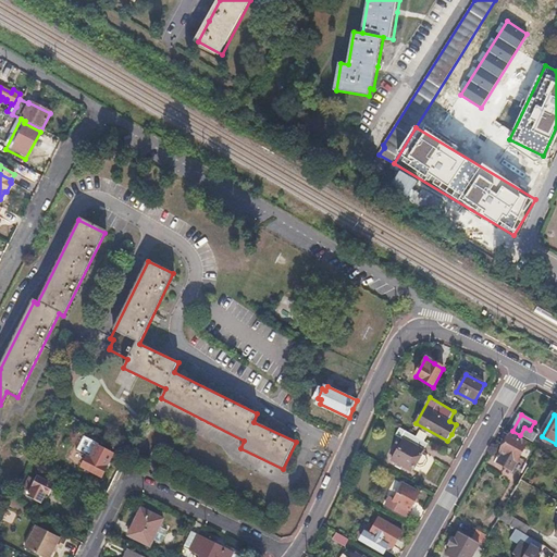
[(530,430),(524,428),(520,435),(533,443),(537,434),(530,430)]
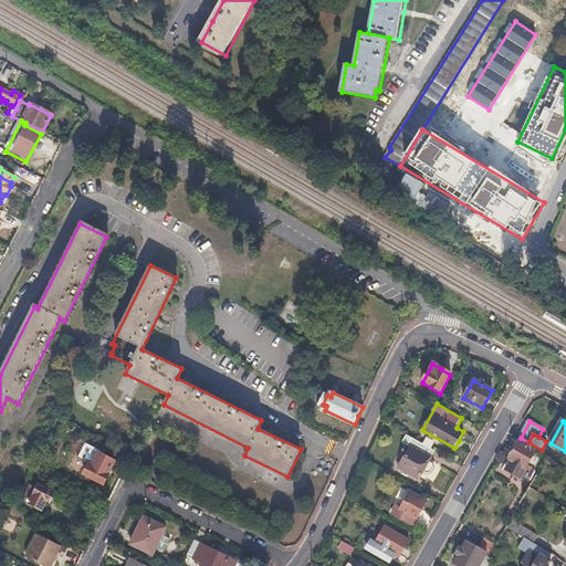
[(436,451),(406,436),(402,442),(410,447),(399,469),(420,480),(423,472),(427,474),(432,472),(433,470),(435,468),(432,462),(430,461),(436,451)]
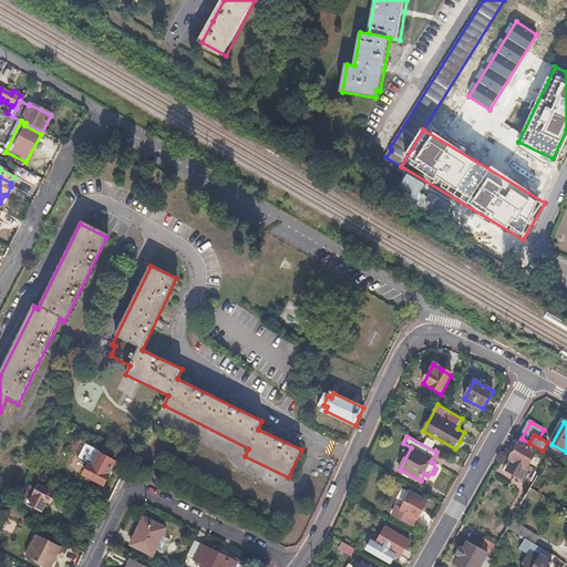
[(538,453),(521,443),(511,461),(515,463),(509,472),(523,481),(538,453)]
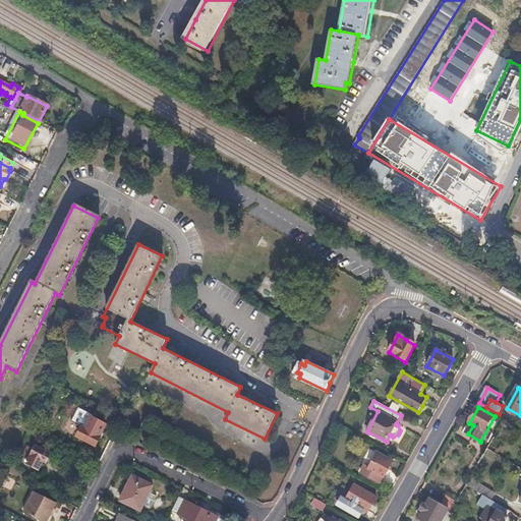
[(103,411),(100,417),(118,425),(121,420),(103,411)]
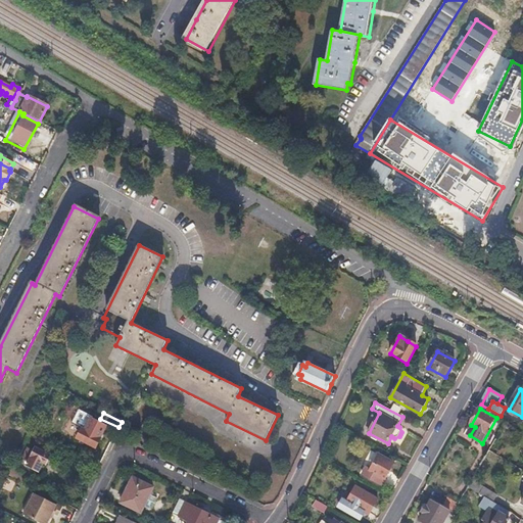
[(87,427),(84,425),(77,438),(95,448),(100,438),(98,437),(101,432),(104,426),(91,420),(87,427)]
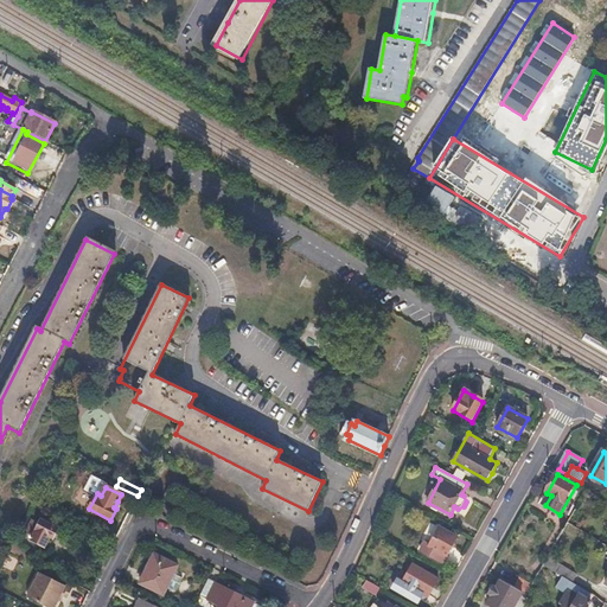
[(39,524),(27,518),(20,531),(32,537),(31,541),(43,547),(49,536),(52,537),(55,532),(57,528),(42,519),(39,524)]
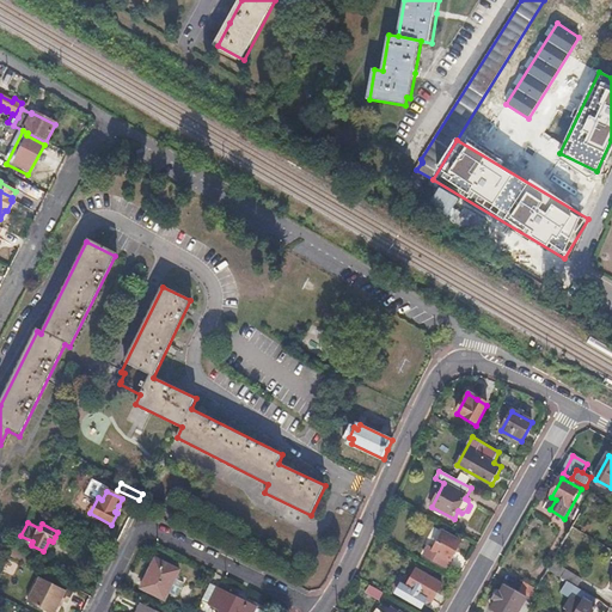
[(463,542),(444,532),(434,550),(429,548),(426,556),(448,568),(463,542)]
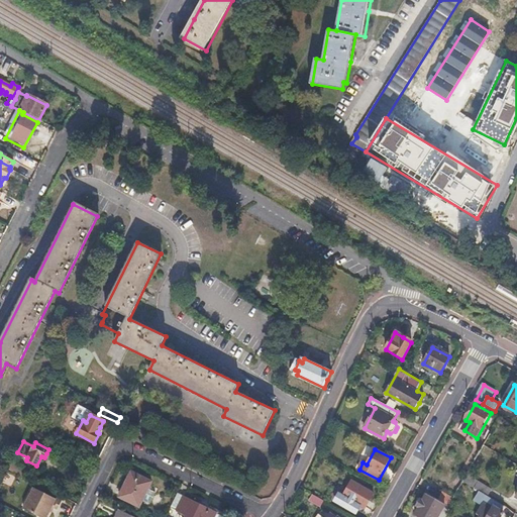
[(150,483),(130,474),(125,486),(119,498),(138,507),(140,501),(146,490),(150,483)]
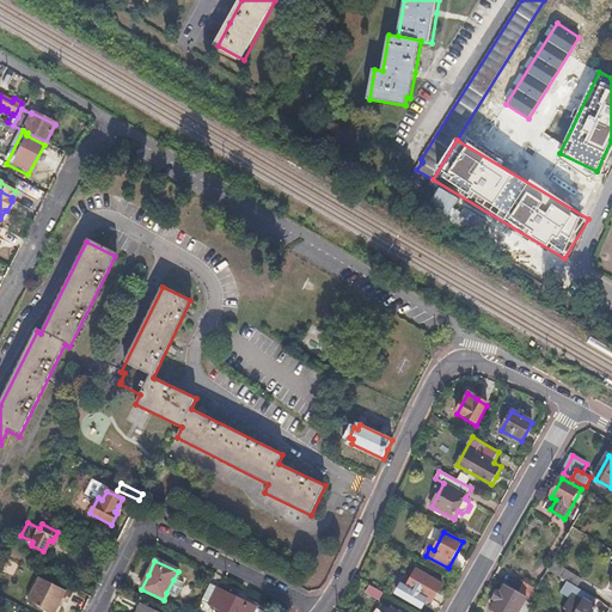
[(442,583),(417,570),(408,588),(427,599),(433,603),(442,583)]
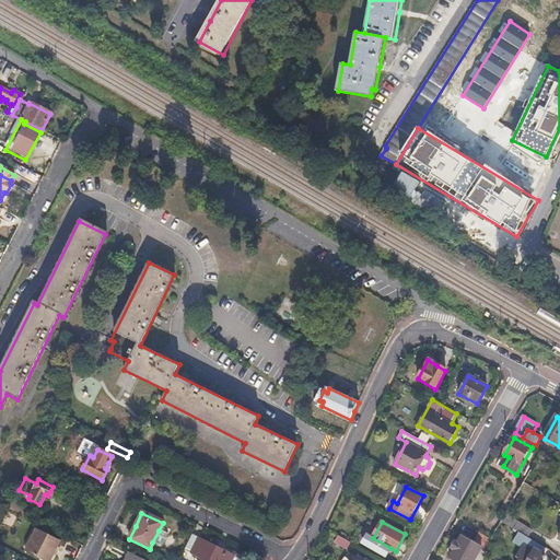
[(520,522),(515,528),(520,532),(529,537),(534,529),(520,522)]
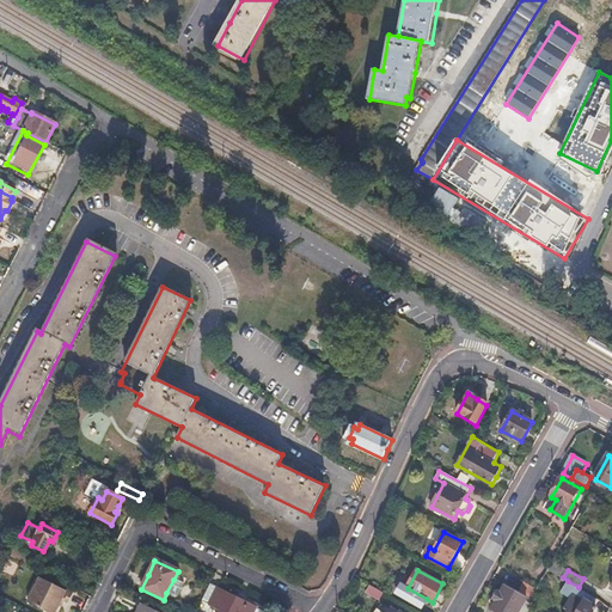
[(73,594),(40,577),(28,603),(47,611),(55,611),(59,605),(61,600),(65,601),(68,604),(73,594)]
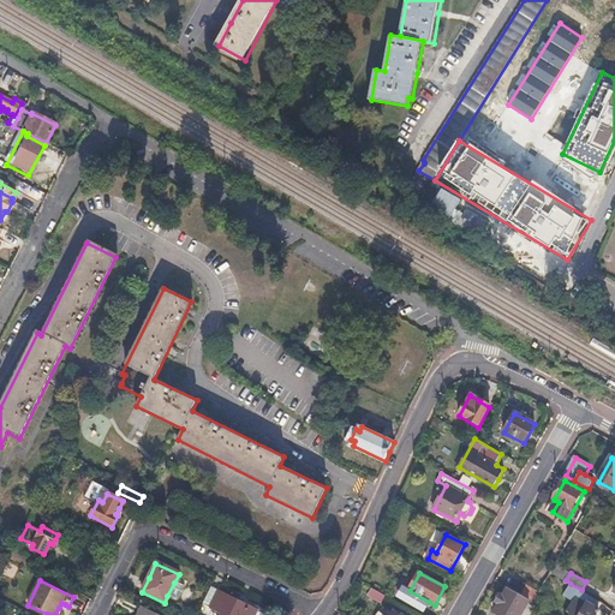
[(184,587),(174,583),(167,596),(177,601),(184,587)]
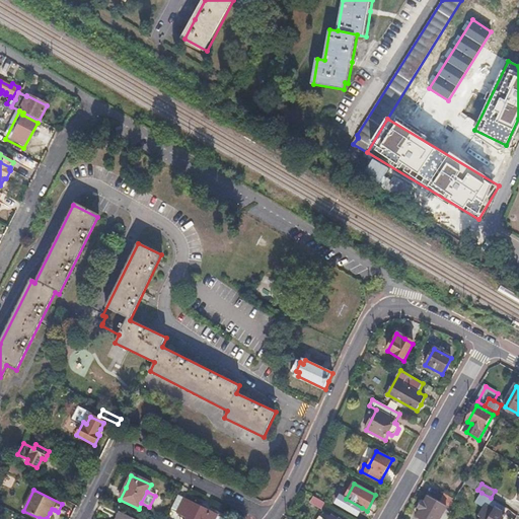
[(491,498),(482,493),(475,503),(485,508),(482,514),(485,516),(483,518),(504,518),(507,515),(505,514),(508,508),(491,498)]
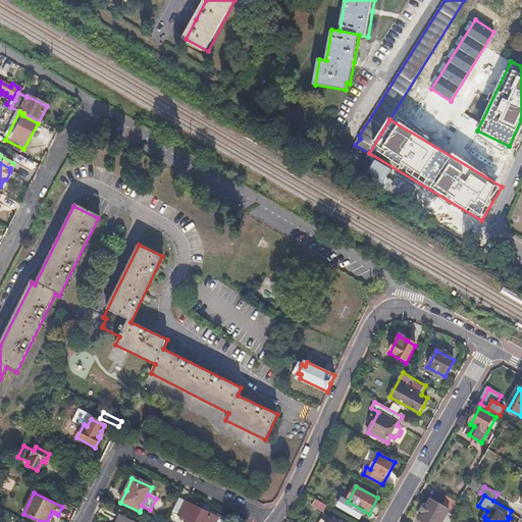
[(460,503),(450,497),(445,506),(451,509),(455,511),(460,503)]
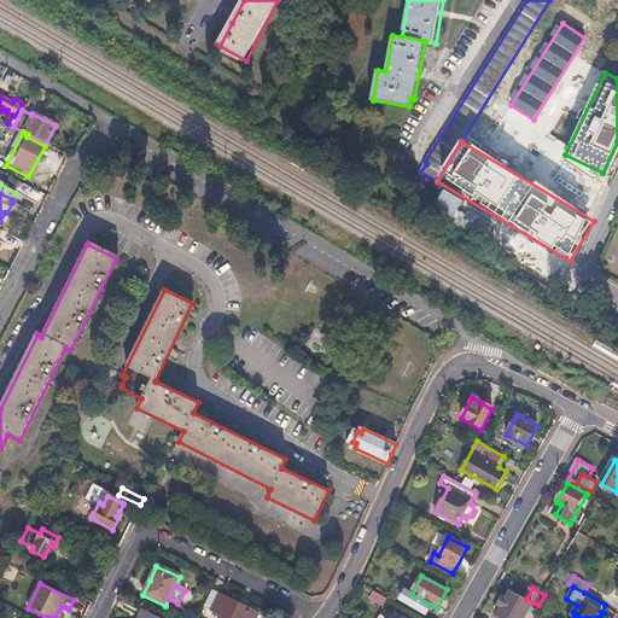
[(213,590),(204,607),(223,617),(221,617),(255,617),(257,613),(242,605),(234,601),(213,590)]
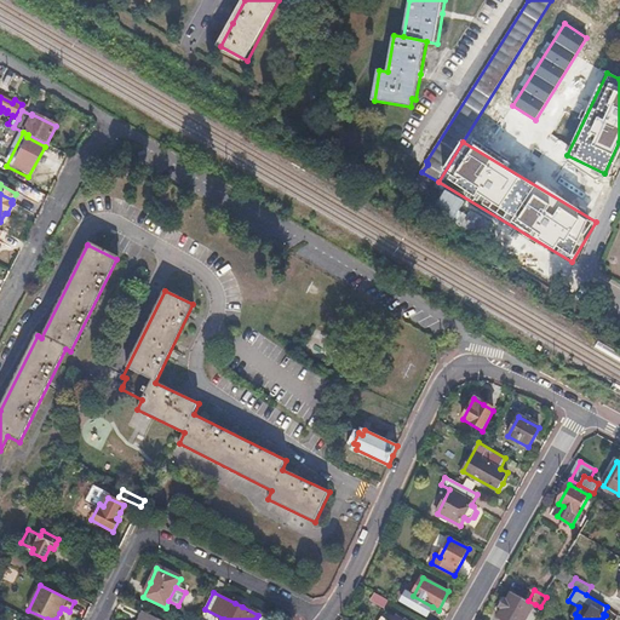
[(528,601),(514,592),(510,601),(506,600),(504,604),(503,608),(505,609),(500,618),(503,619),(526,619),(535,604),(528,601)]
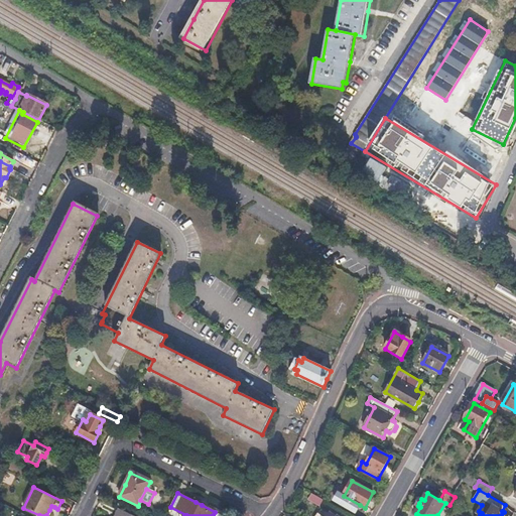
[(324,500),(311,494),(308,499),(319,506),(324,500)]
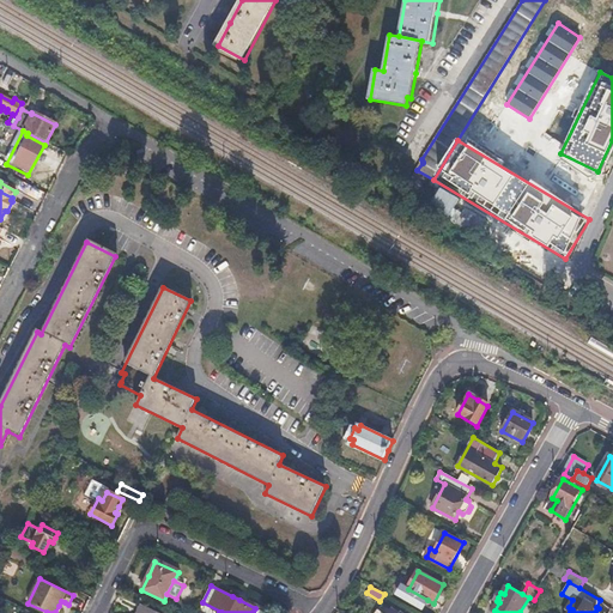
[(423,608),(428,600),(408,589),(405,587),(400,596),(423,608)]
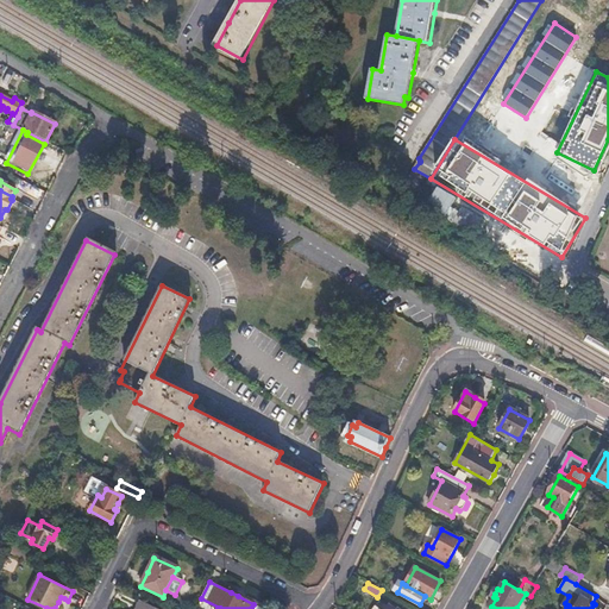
[(239,594),(238,596),(253,604),(251,608),(261,608),(263,606),(239,594)]
